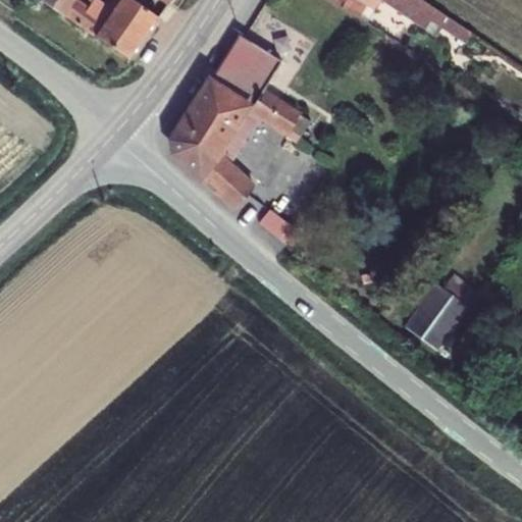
[(43,0),(126,59),(156,17),(132,0),(111,0),(100,16),(77,0),(164,0),(167,2),(168,0),(43,0)]
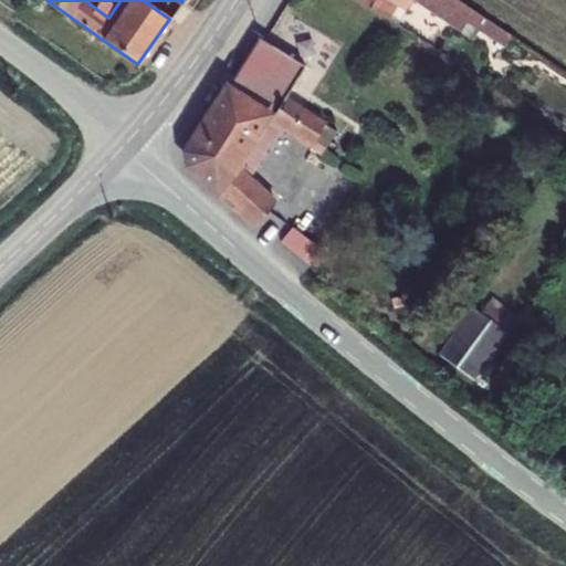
[(358,0),(387,18),(398,0),(358,0)]
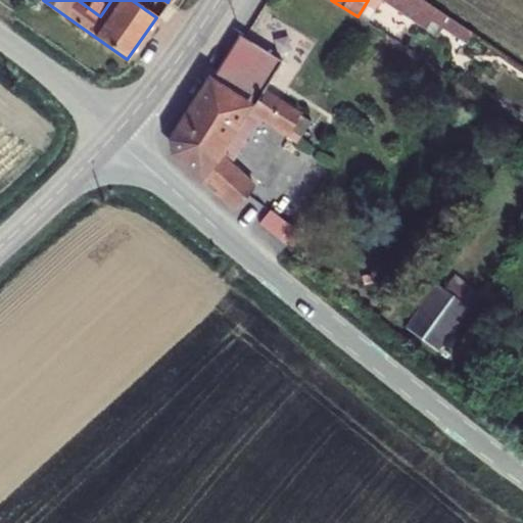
[(368,0),(358,16),(365,21),(379,0),(368,0)]
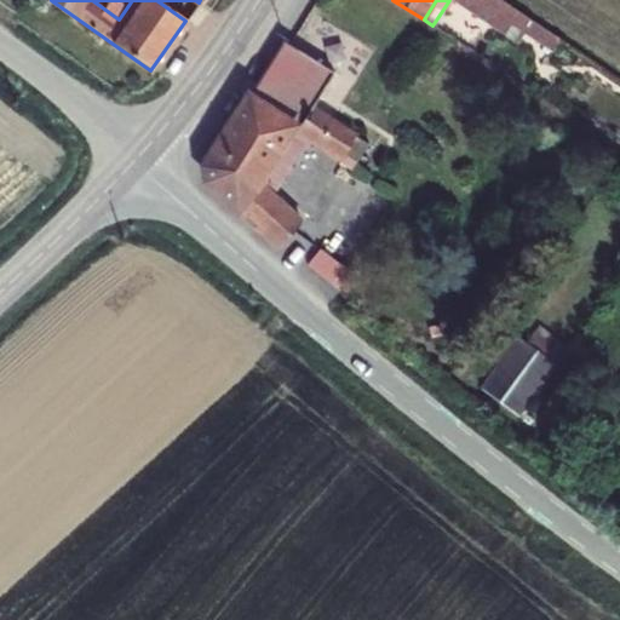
[(521,36),(465,0),(452,0),(517,44),(521,36)]
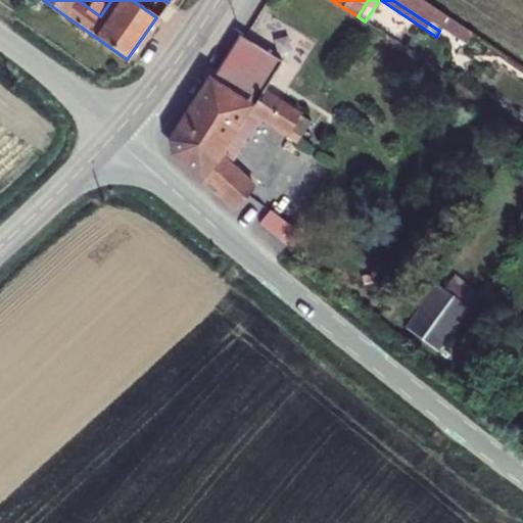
[(448,18),(421,0),(392,0),(439,31),(442,27),(448,18)]
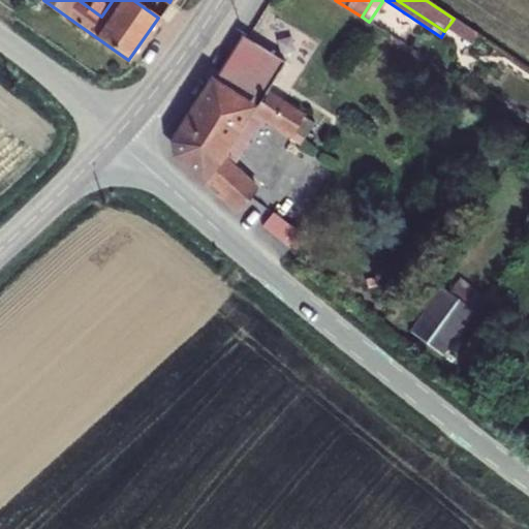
[(471,42),(477,34),(454,19),(447,27),(471,42)]
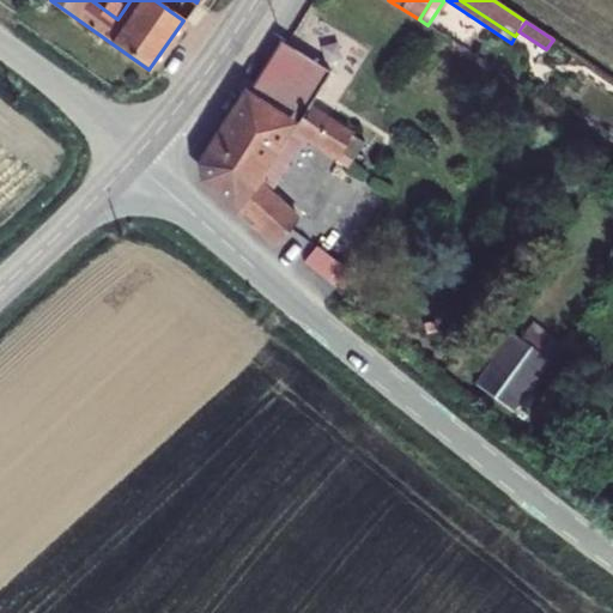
[(279,40),(247,91),(200,163),(204,178),(275,244),(298,219),(268,190),(254,177),(259,171),(273,183),(305,134),(337,156),(352,134),(327,117),(332,108),(314,96),(329,71),(279,40)]
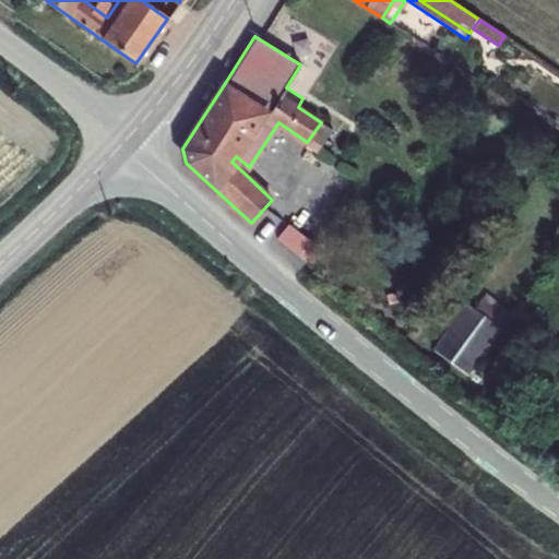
[(332,129),(321,122),(307,142),(305,144),(317,152),(332,129)]
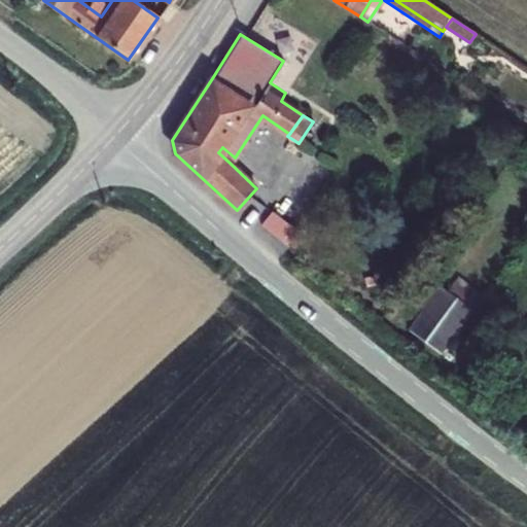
[(218,152),(231,164),(235,157),(222,147),(218,152)]
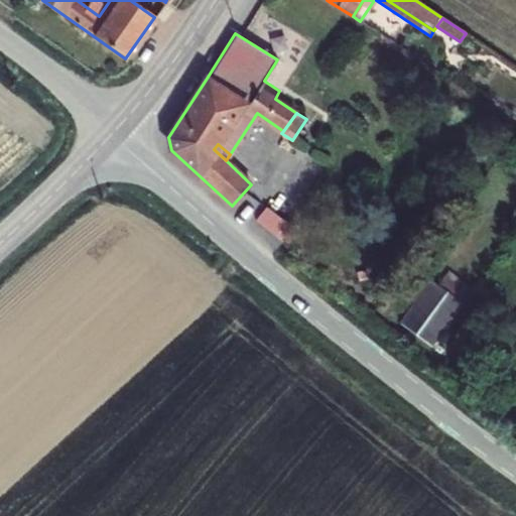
[(262,211),(256,224),(280,236),(286,222),(262,211)]
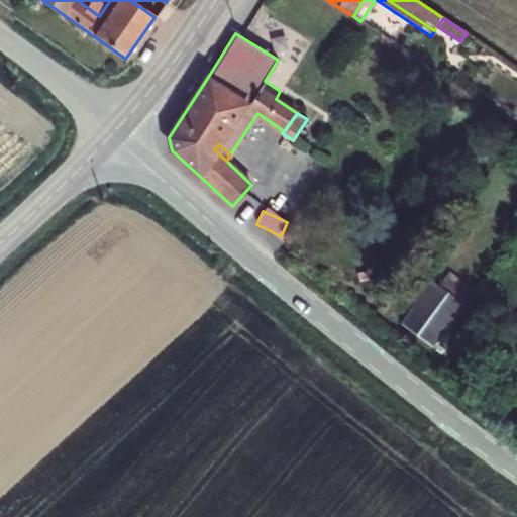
[(399,323),(431,346),(474,289),(449,270),(438,285),(419,272),(401,298),(412,306),(399,323)]
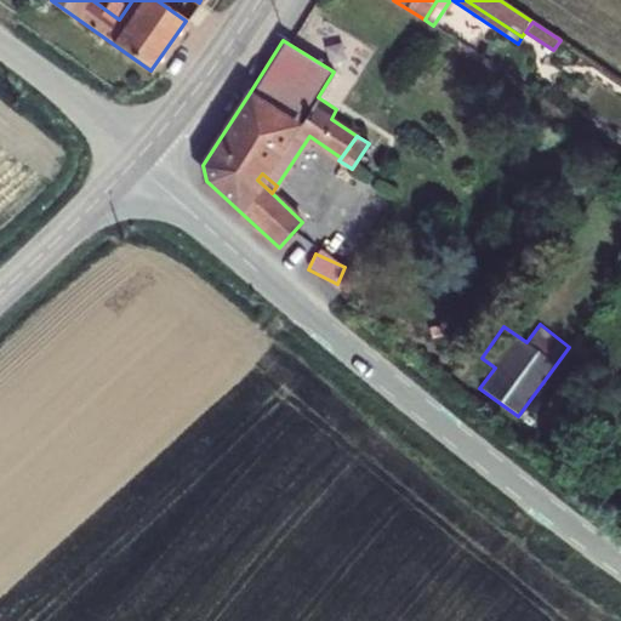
All buildings are outlined.
